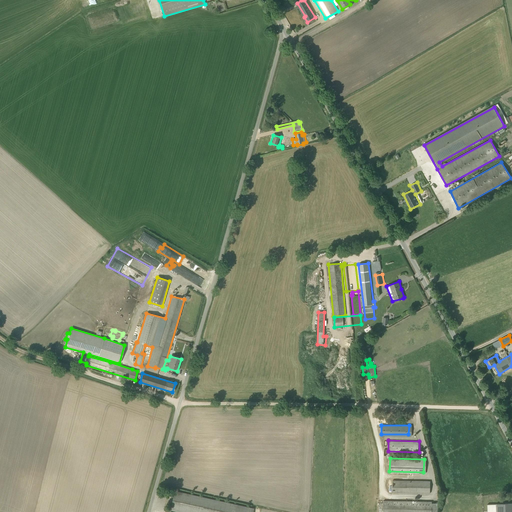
[(392,481),(392,490),(427,490),(428,481),(392,481)]
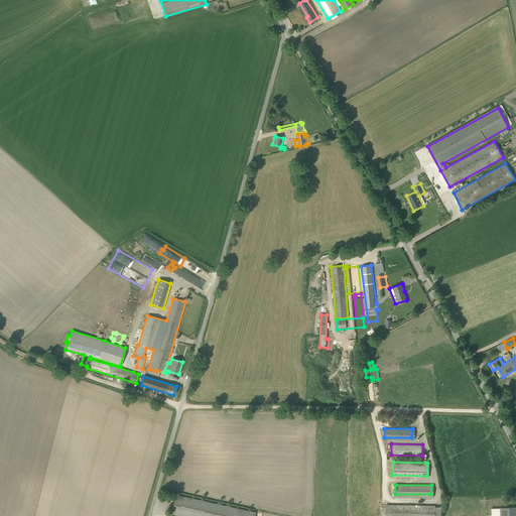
[(255,515),(256,512),(176,494),(172,512),(187,515),(255,515)]
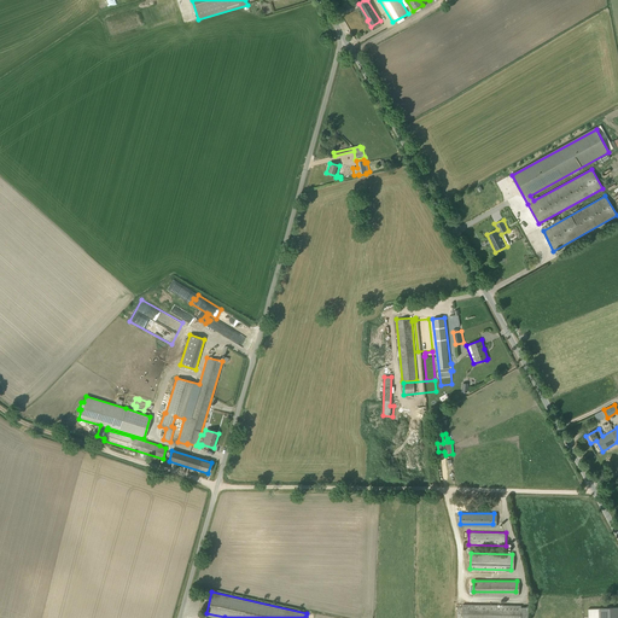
[(462,604),(461,617),(518,617),(519,605),(462,604)]
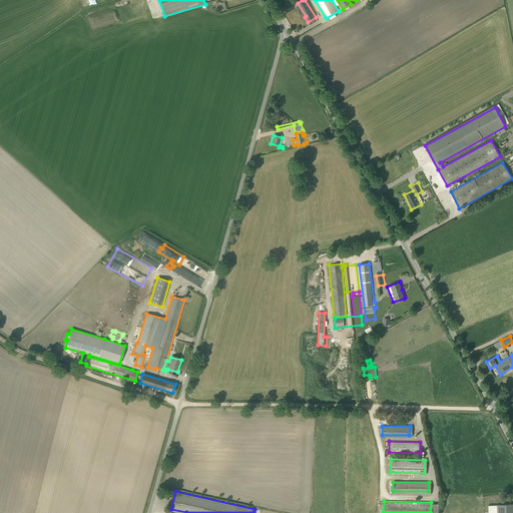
[(512,512),(512,504),(488,505),(487,512),(500,512),(506,512),(512,512)]
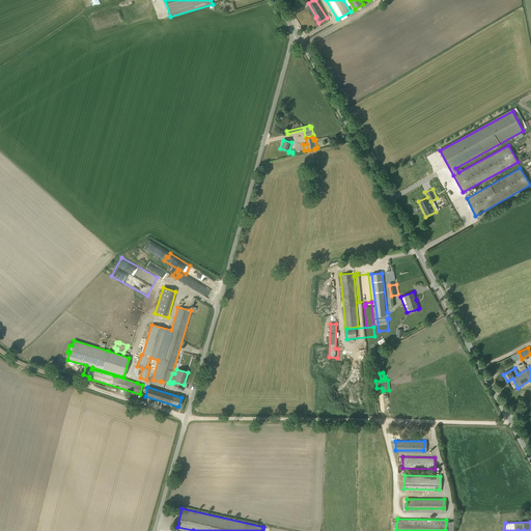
All buildings are outlined.
